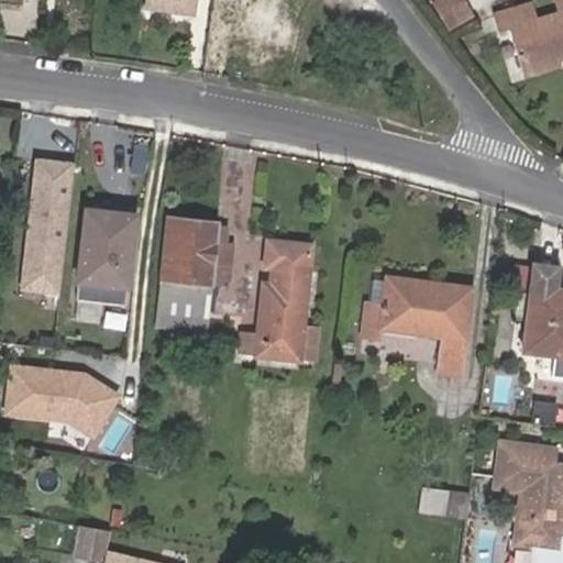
[(145,0),(144,6),(192,12),(194,0),(145,0)]
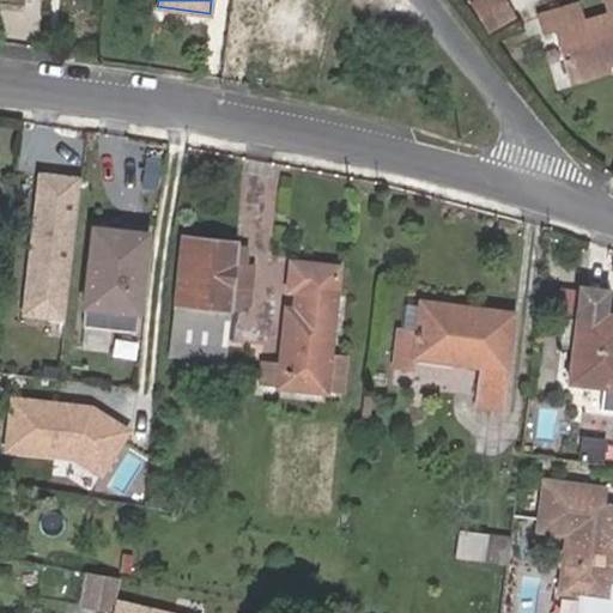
[(515,17),(504,0),(475,0),(472,2),(491,32),(515,17)]
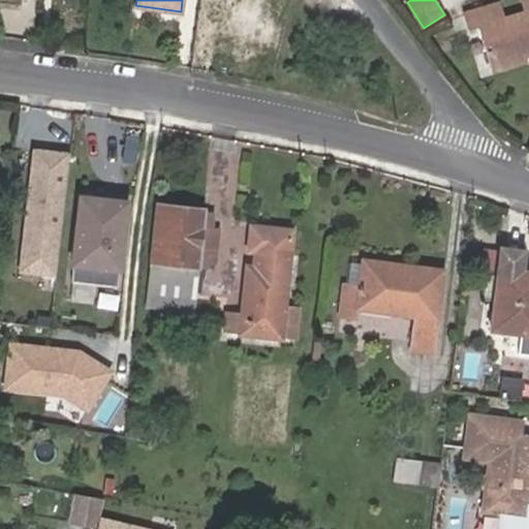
[(528,56),(528,0),(521,0),(525,13),(506,18),(501,1),(466,10),(470,28),(479,26),(491,66),(523,58),(528,56)]
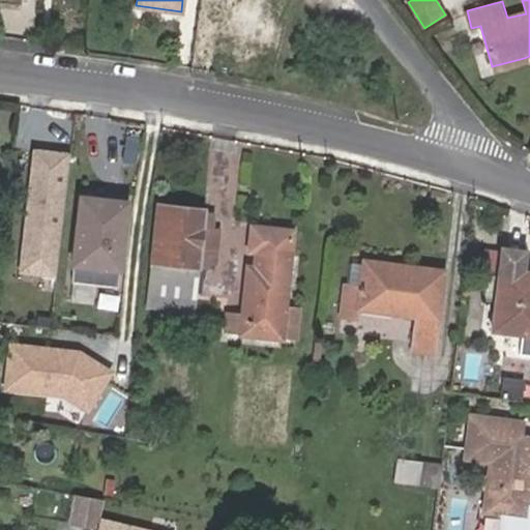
[(524,58),(492,66),(495,75),(527,67),(524,58)]
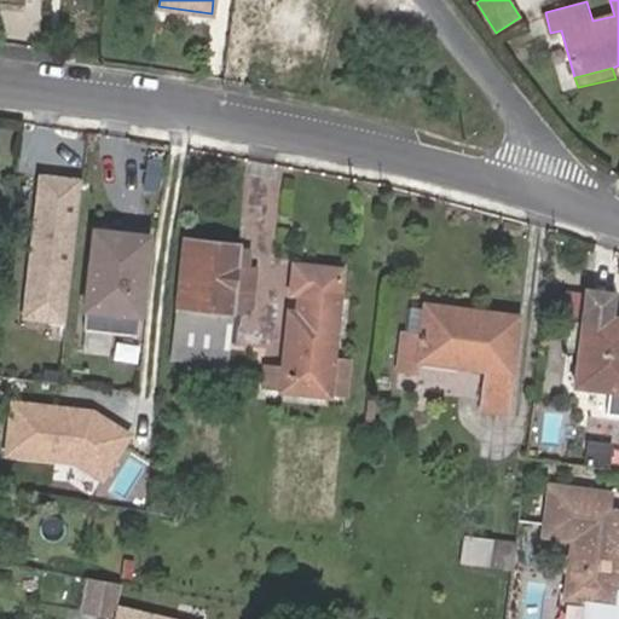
[(81,174),(38,169),(21,317),(65,322),(81,174)]
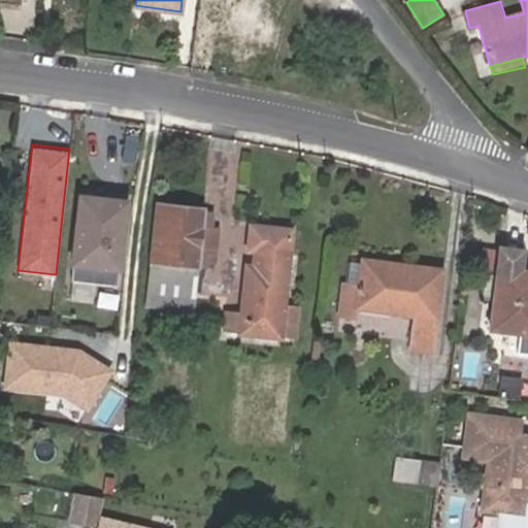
[(127,203),(88,197),(85,225),(77,225),(72,264),(119,269),(127,203)]
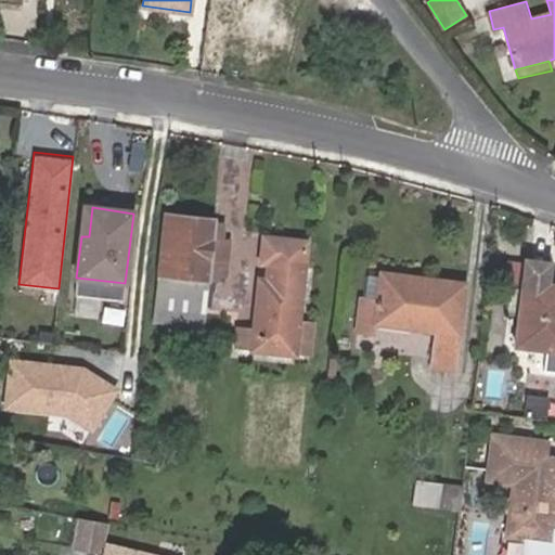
[(89,236),(92,207),(85,207),(81,236),(89,236)]
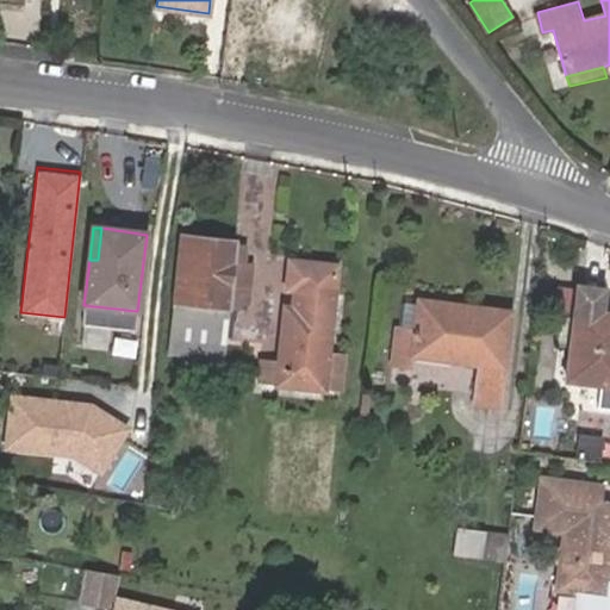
[(170,337),(223,344),(228,302),(232,263),(235,244),(182,238),(170,337)]
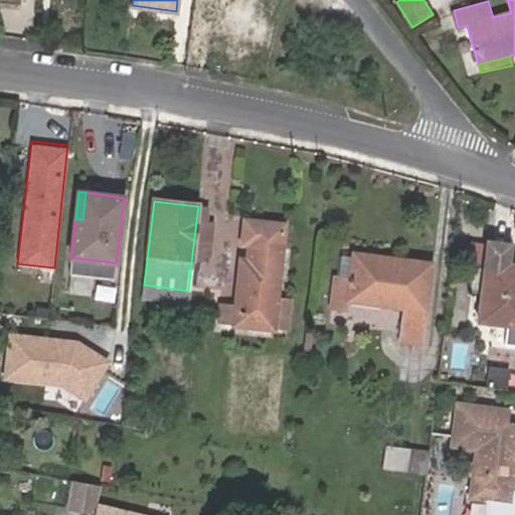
[(213,224),(196,222),(192,254),(210,256),(213,224)]
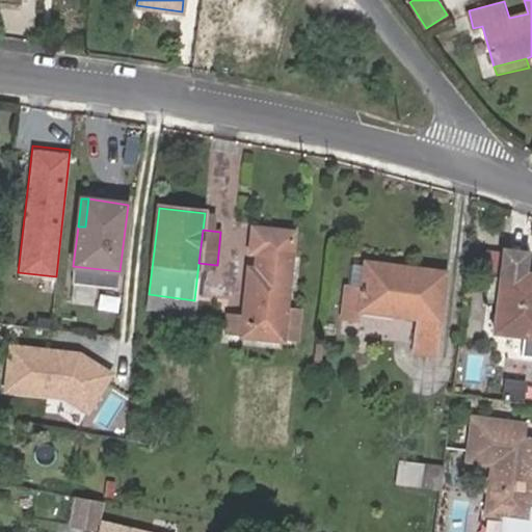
[(242,322),(241,337),(281,341),(285,311),(291,258),(294,237),(253,232),(250,254),(258,254),(256,270),(248,270),(242,322)]
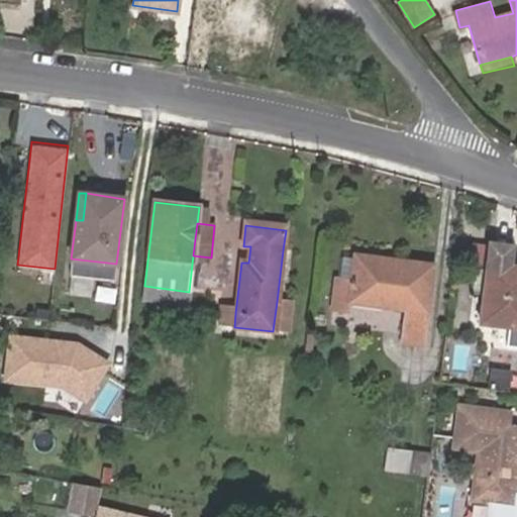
[(485,292),(480,321),(516,326),(516,267),(509,267),(512,246),(491,243),(488,269),(485,292)]
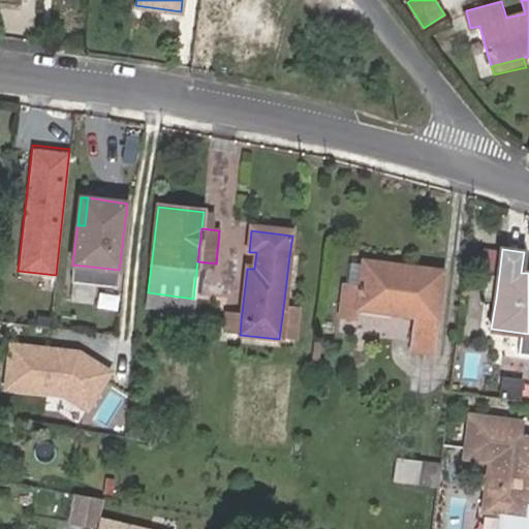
[(347,259),(343,286),(361,288),(363,271),(364,262),(347,259)]
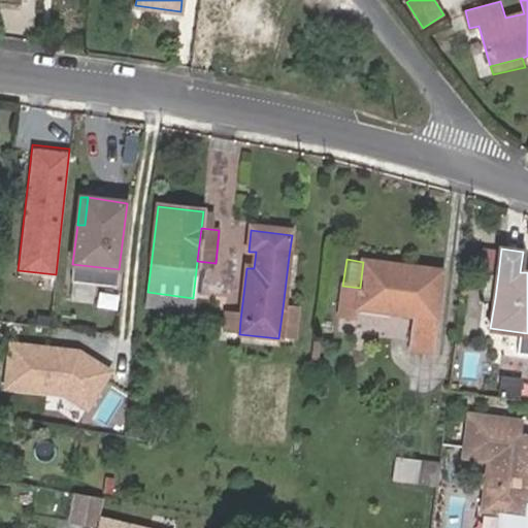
[(363,262),(362,270),(399,274),(400,267),(363,262)]
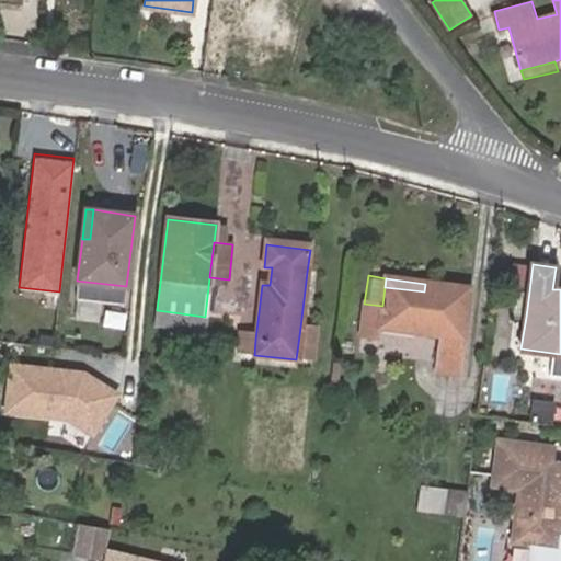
[(124,301),(126,286),(77,281),(76,296),(124,301)]
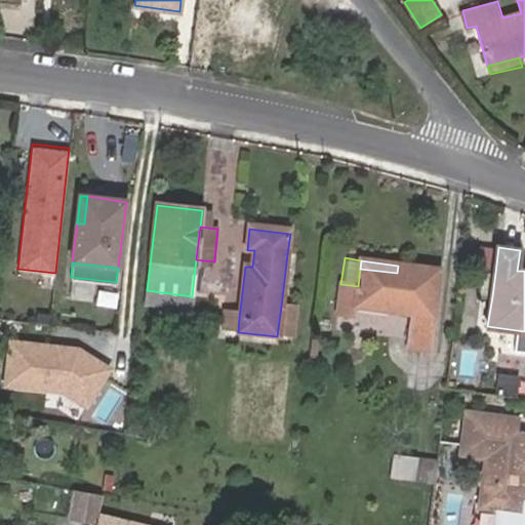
[(397,273),(360,269),(358,286),(340,284),(336,315),(354,317),(356,309),(410,317),(407,348),(429,351),(438,271),(398,266),(397,273)]
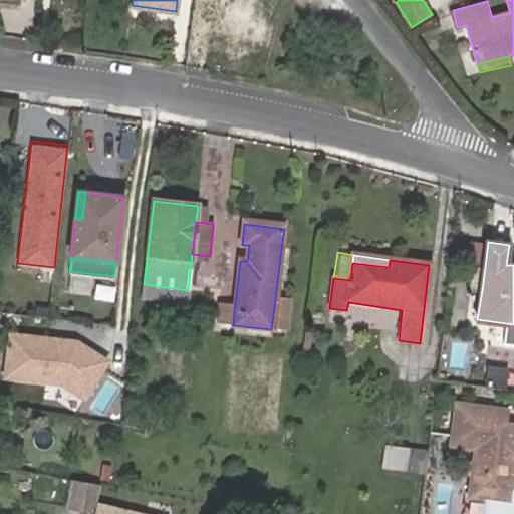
[(485,267),(471,265),(468,288),(482,290),(485,267)]
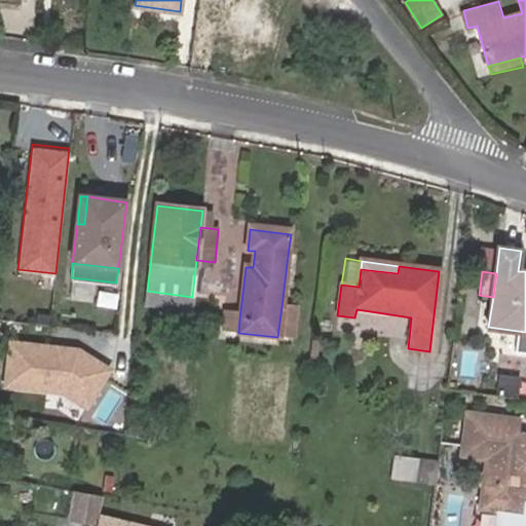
[(192,297),(147,291),(146,304),(191,309),(192,297)]
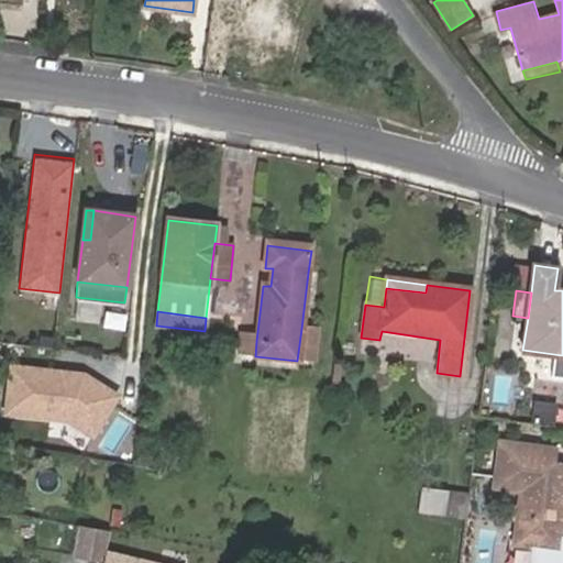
[(318,331),(301,329),(297,361),(315,363),(318,331)]
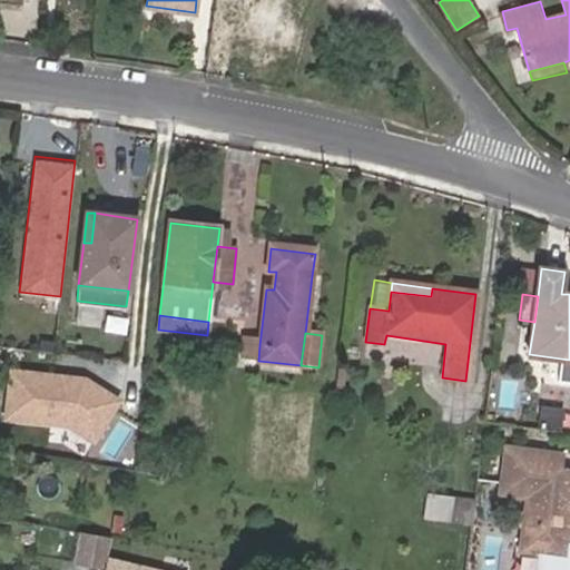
[(258,361),(259,345),(241,343),(239,359),(258,361)]
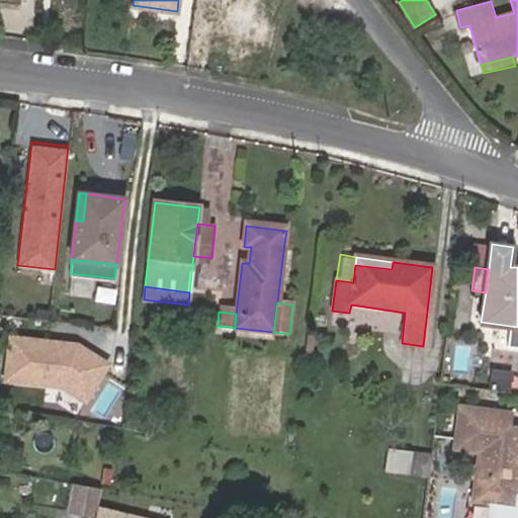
[(74,343),(6,335),(1,382),(60,390),(85,405),(110,364),(74,343)]
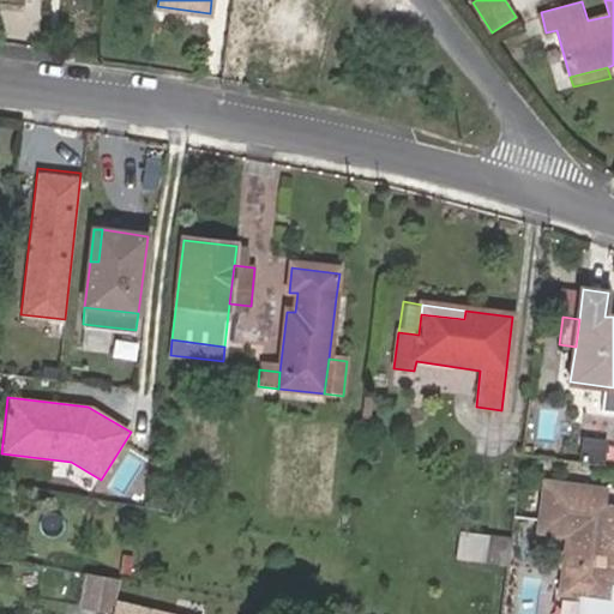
[(605,459),(606,446),(607,440),(585,438),(583,457),(605,459)]
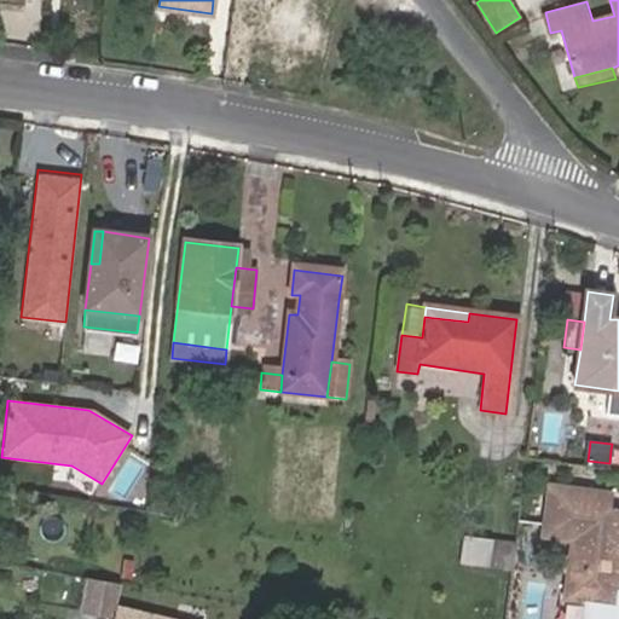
[(607,497),(551,489),(544,539),(572,544),(563,601),(588,605),(590,591),(614,595),(618,559),(618,514),(606,513),(607,497)]
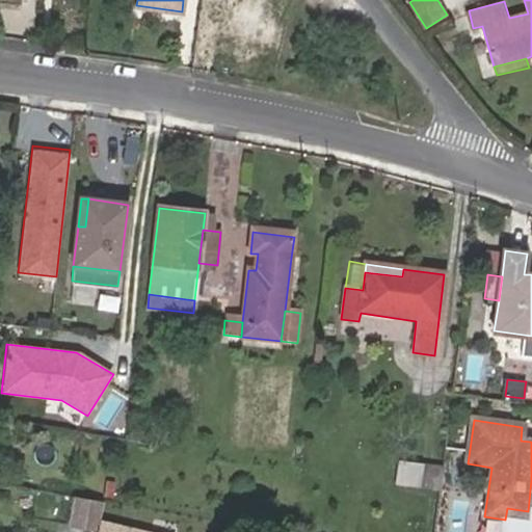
[(398,462),(395,481),(421,486),(423,467),(398,462)]
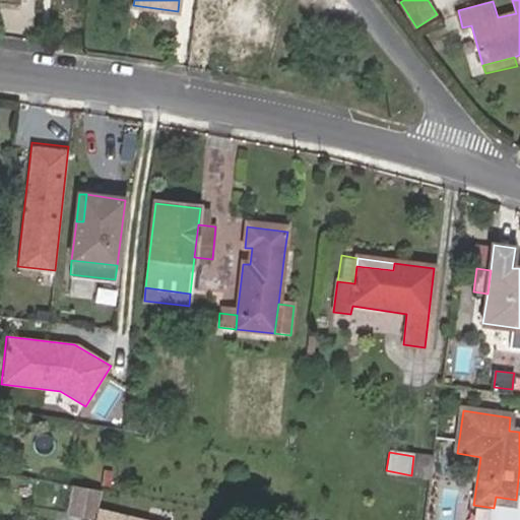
[(98,508),(101,492),(73,486),(67,514),(94,519),(98,508)]
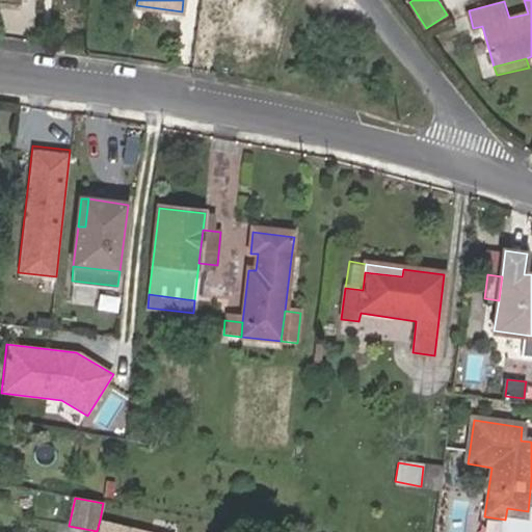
[(507,508),(505,520),(526,524),(528,511),(507,508)]
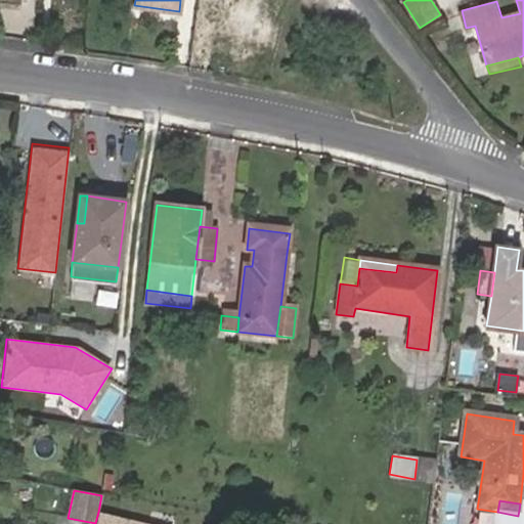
[(433,523),(446,523),(447,512),(435,511),(433,523)]
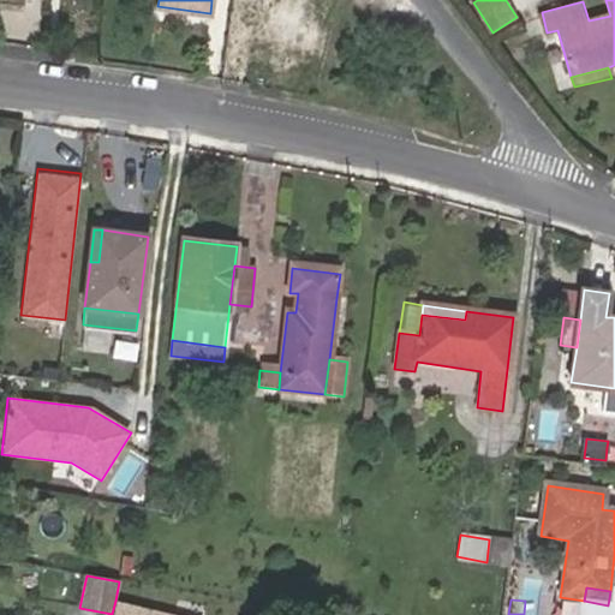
[(174,614),(115,601),(112,614),(174,614)]
